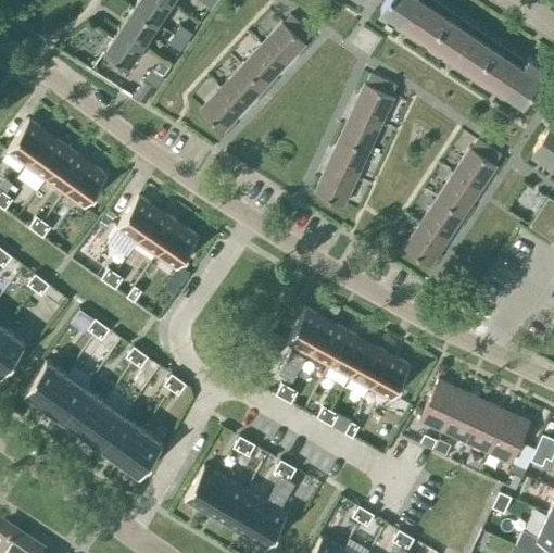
[(160,22),(174,0),(140,0),(137,7),(160,22)]
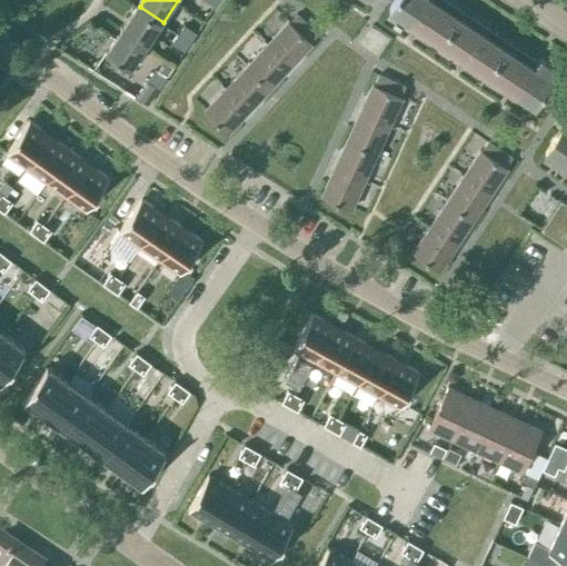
[(222,0),(204,0),(204,1),(217,9),(222,0)]
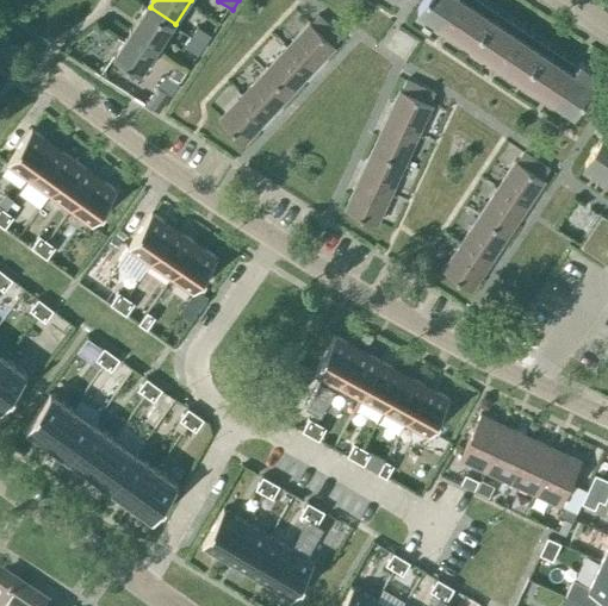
[(446,30),(465,1),(463,0),(427,0),(420,12),(446,30)]
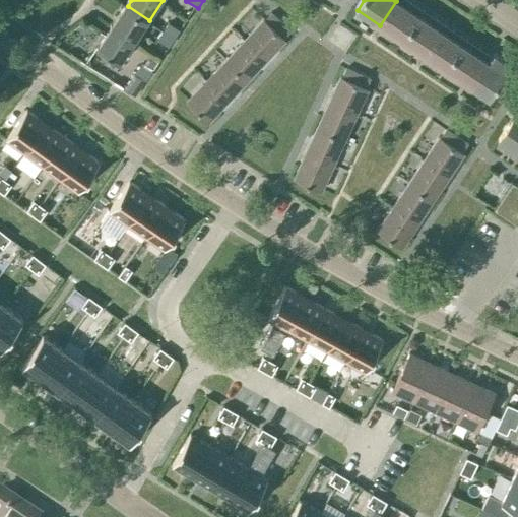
[(402,40),(418,15),(396,1),(380,25),(402,40)]
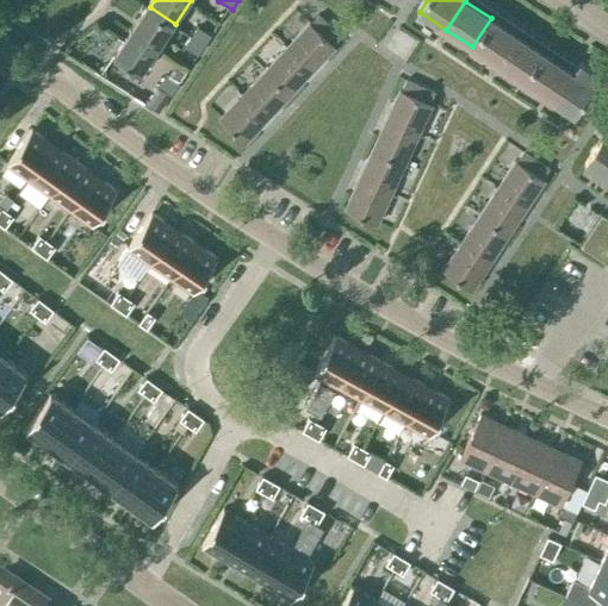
[(159,49),(175,24),(150,7),(134,32),(159,49)]
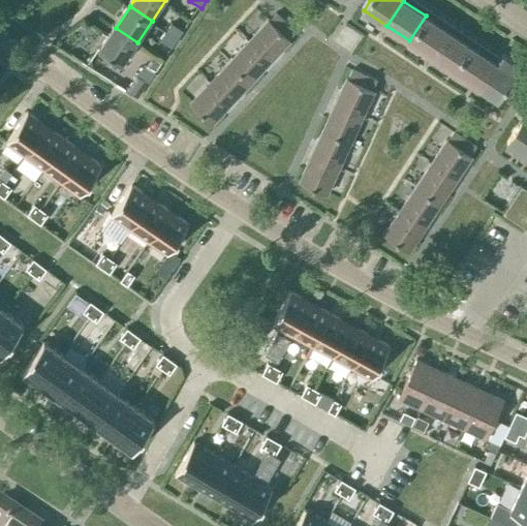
[(271,22),(251,42),(273,63),(292,42),(291,41),(298,34),(278,14),(271,22)]
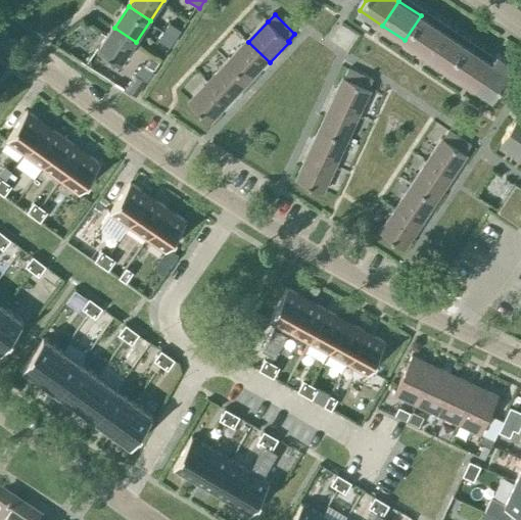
[(427,55),(443,31),(421,15),(405,40),(427,55)]
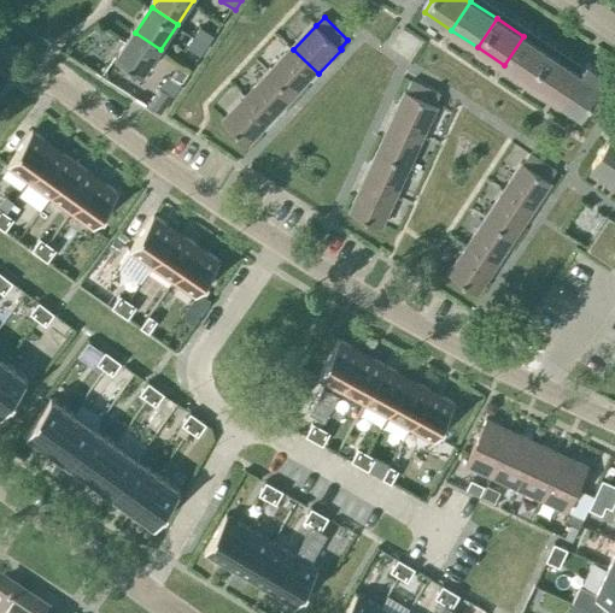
[(201,29),(195,40),(210,48),(216,39),(201,29)]
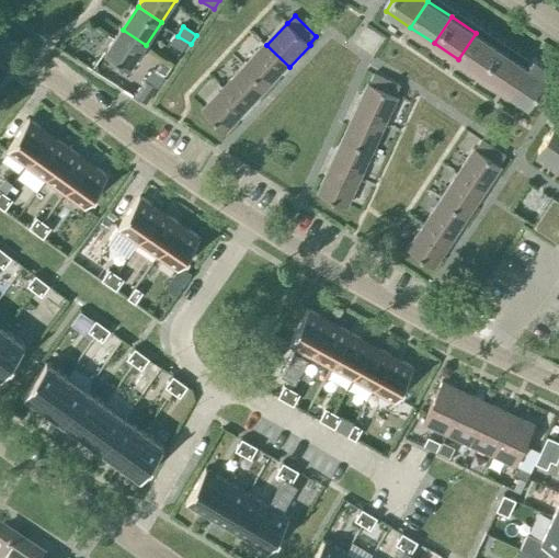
[(130,69),(146,45),(123,30),(106,53),(130,69)]
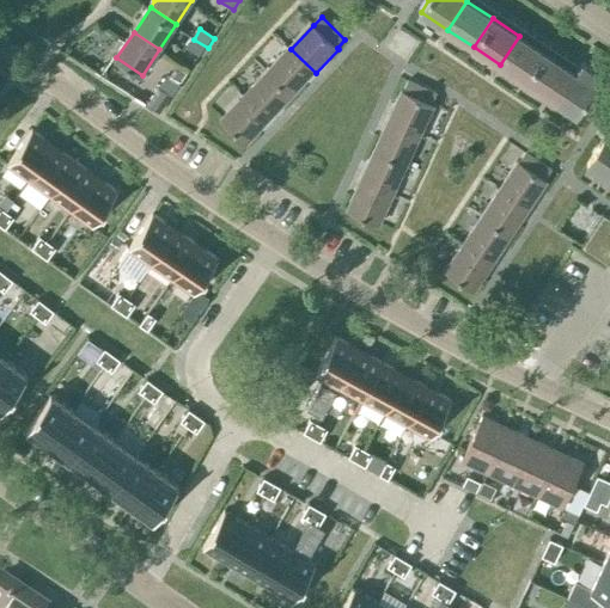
[(526,83),(546,54),(519,36),(500,65),(526,83)]
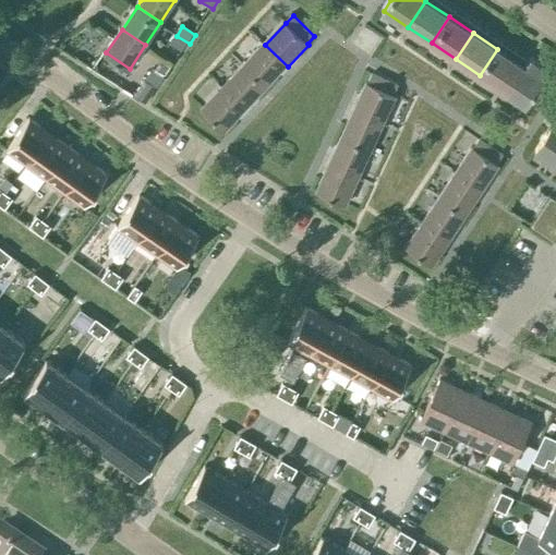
[(190,44),(177,36),(170,45),(183,53),(190,44)]
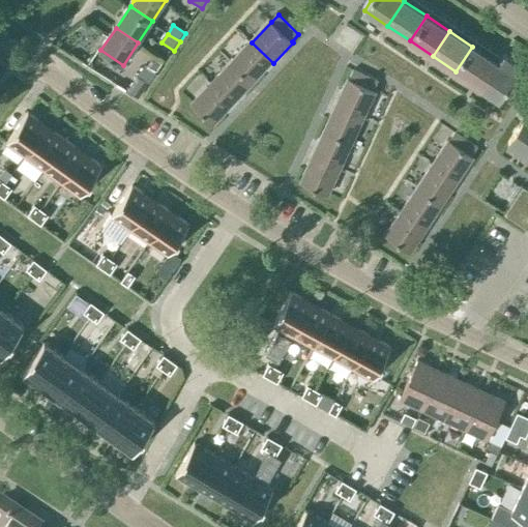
[(252,42),(232,63),(254,84),(273,63),(252,42)]
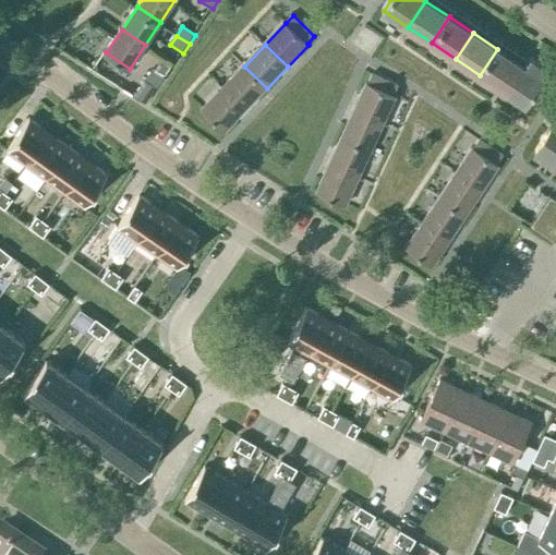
[(504,91),(521,64),(497,49),(480,75),(504,91)]
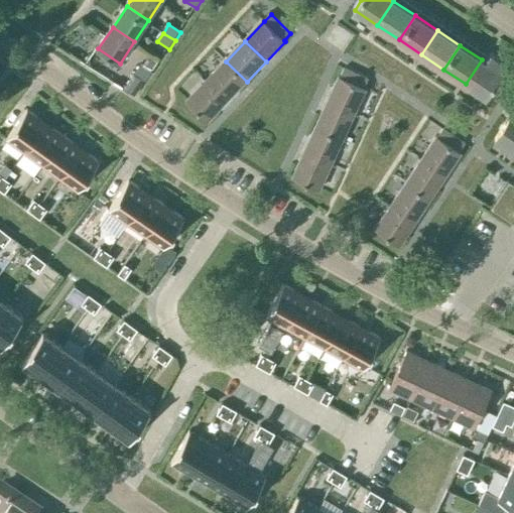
[(482,59),(466,84),(488,99),(509,67),(492,55),(487,63),(482,59)]
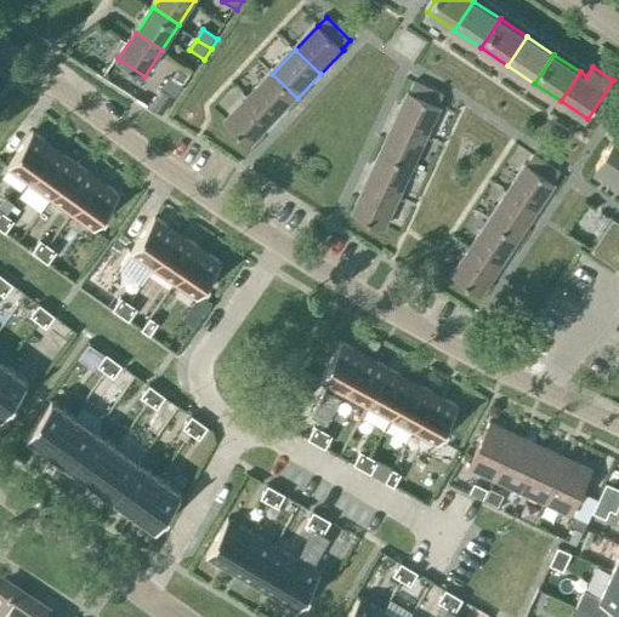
[(272,74),(249,100),(274,123),(297,98),(272,74)]
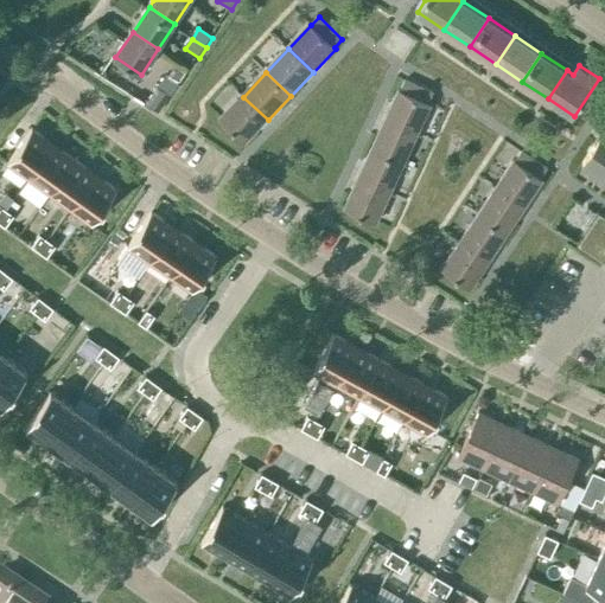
[(180,85),(166,77),(159,88),(173,97),(180,85)]
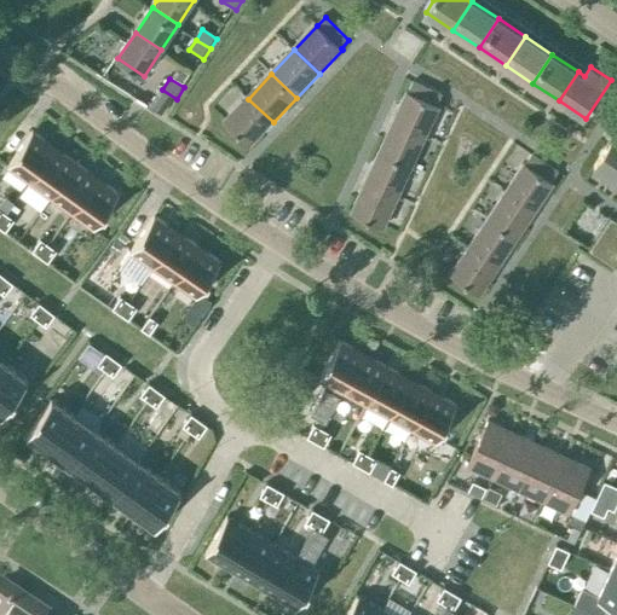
[(395,123),(426,138),(440,108),(439,108),(444,97),(415,83),(410,94),(408,93),(395,123)]
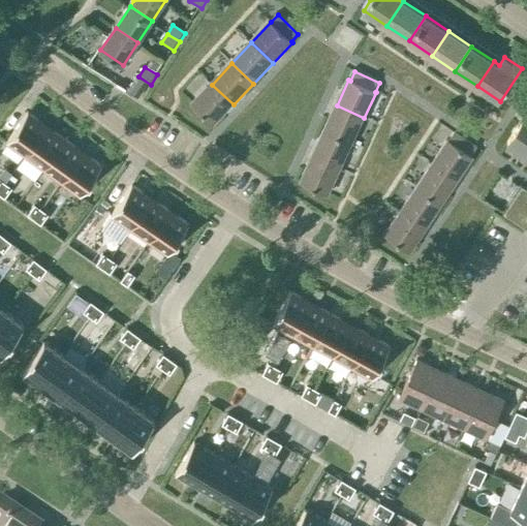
[(214,126),(234,104),(212,85),(192,105),(214,126)]
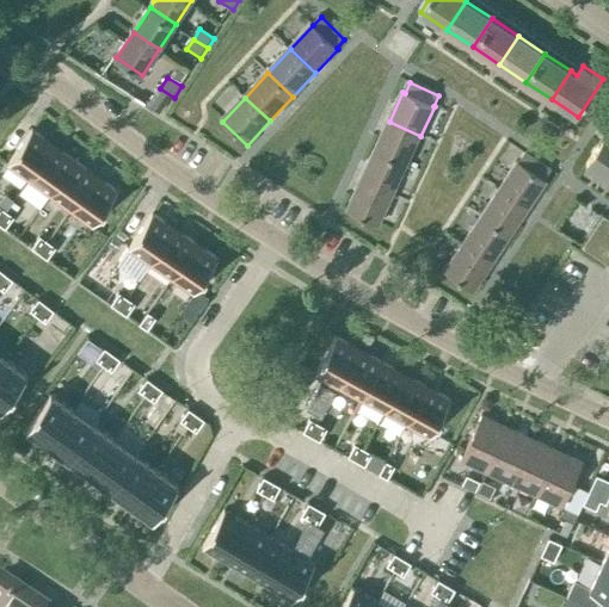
[(0,107),(0,130),(19,115),(8,101),(0,107)]
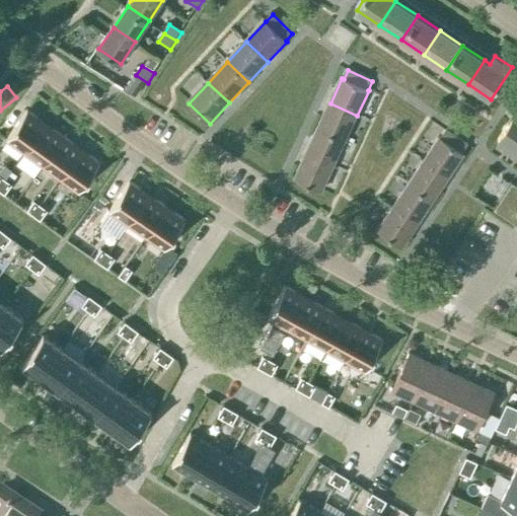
[(318,130),(346,142),(357,116),(330,103),(318,130)]
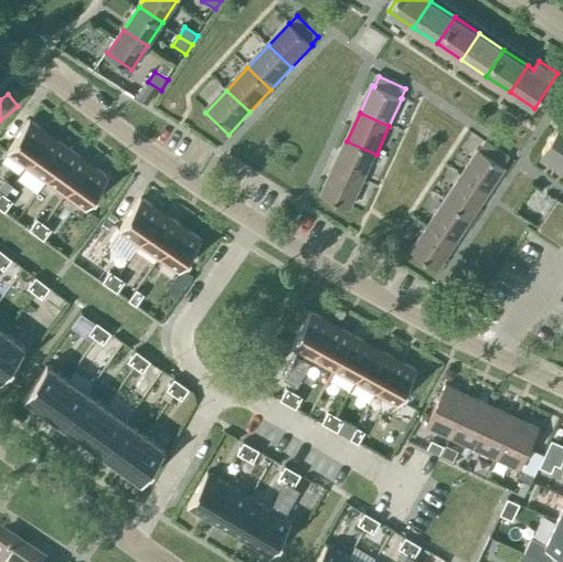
[(28,168),(51,137),(31,123),(8,155),(28,168)]
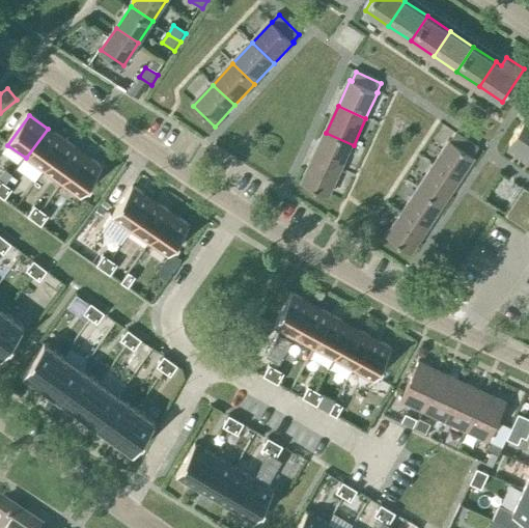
[(528,117),(510,144),(528,156),(528,117)]
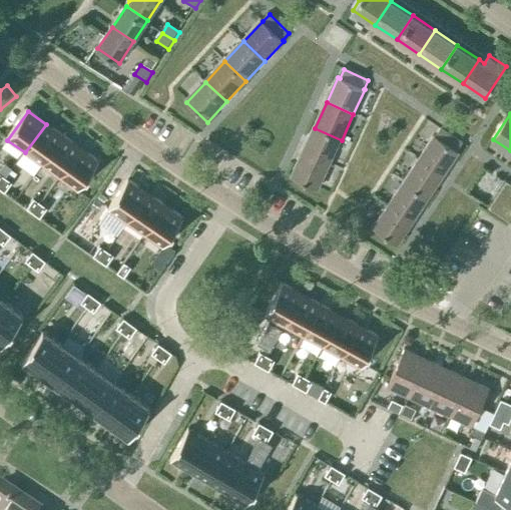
[(64,137),(46,124),(25,152),(43,165),(64,137)]
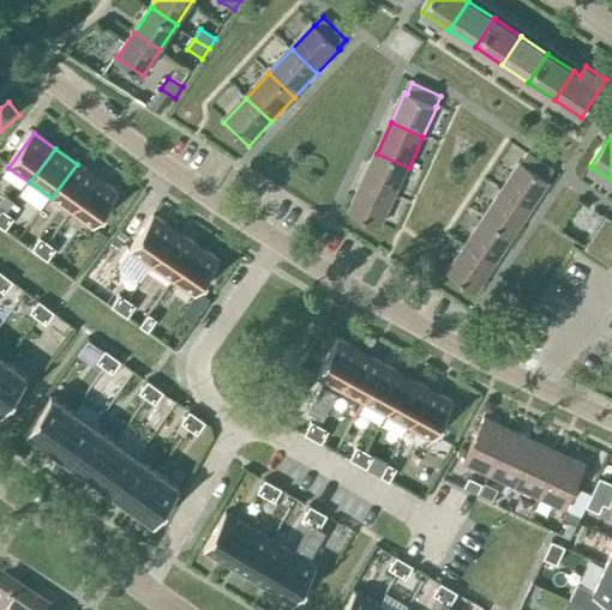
[(364,183),(395,198),(409,168),(377,153),(364,183)]
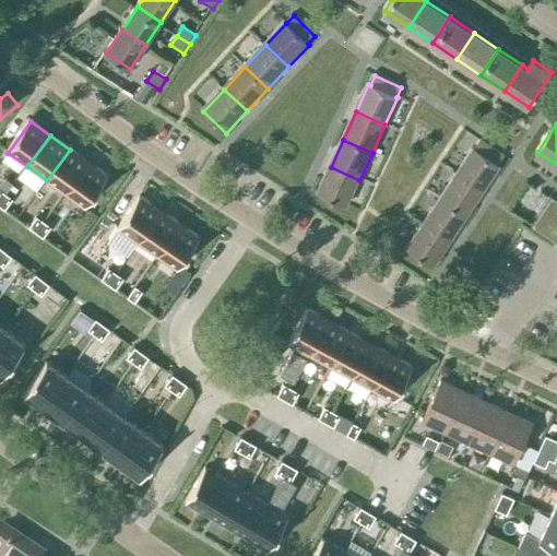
[(458,175),(484,192),(501,167),(500,166),(506,157),(482,141),(476,150),(475,150),(458,175)]
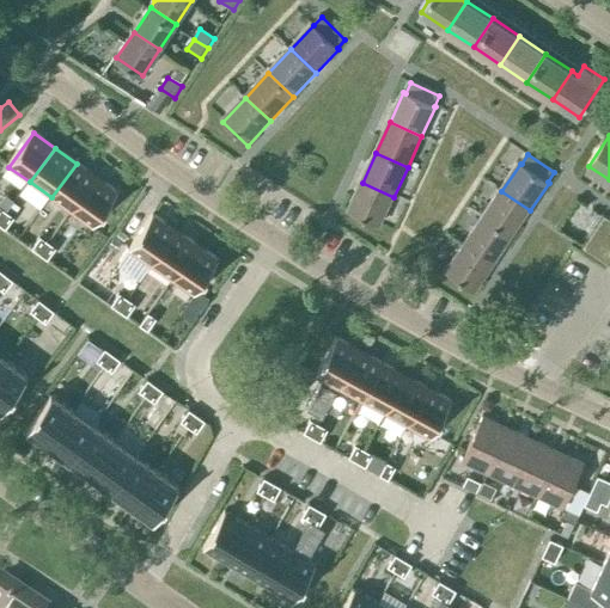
[(98,179),(77,164),(52,197),(53,198),(73,213),(98,179)]
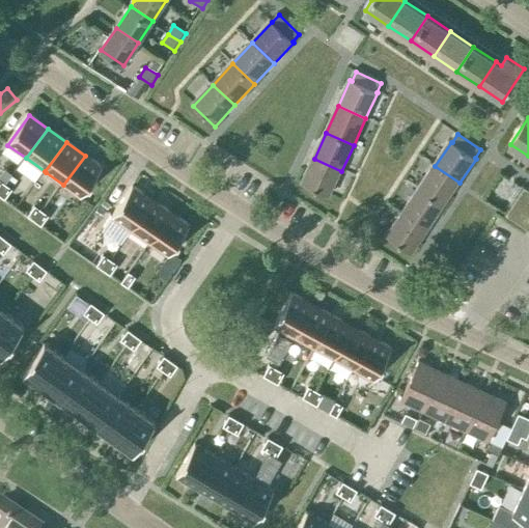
[(104,168),(85,156),(63,185),(82,198),(104,168)]
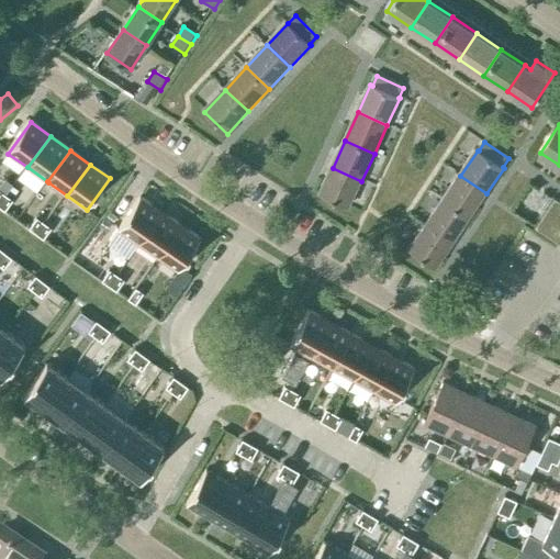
[(349,209),(361,181),(333,168),(320,196),(349,209)]
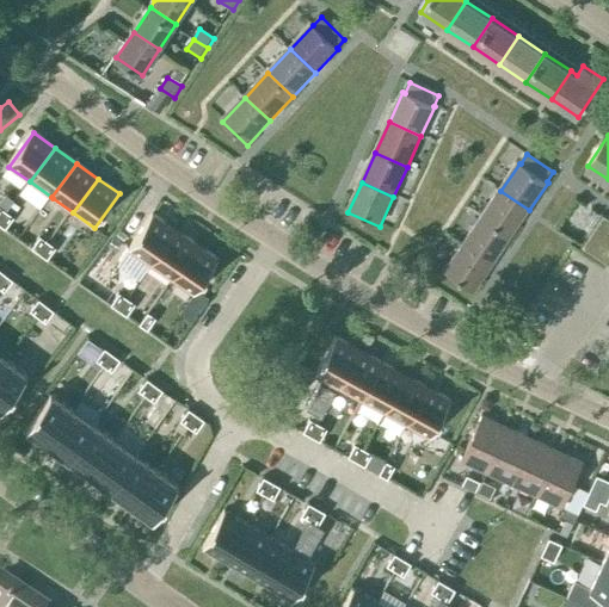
[(529,210),(500,191),(483,218),(511,237),(529,210)]
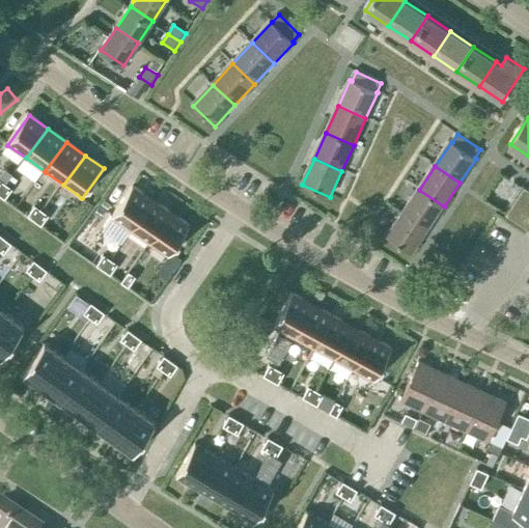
[(14,191),(6,186),(0,194),(0,196),(6,201),(14,191)]
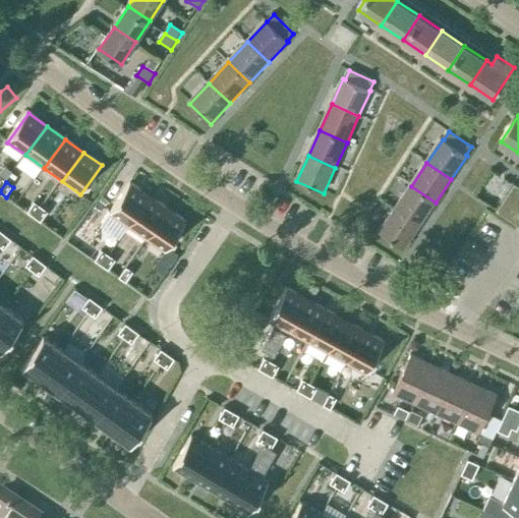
[(129,227),(150,196),(131,184),(111,214),(129,227)]
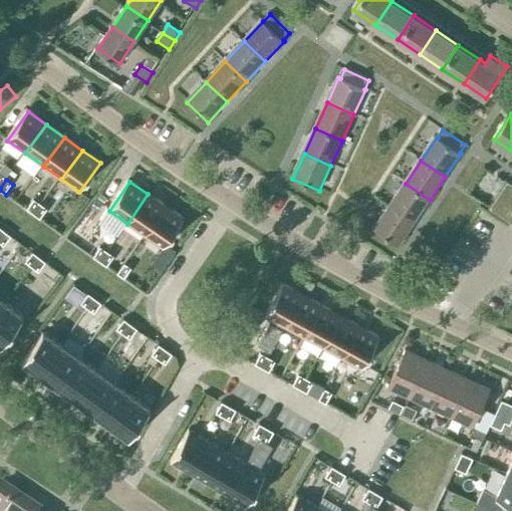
[(415,223),(430,200),(406,184),(391,207),(415,223)]
